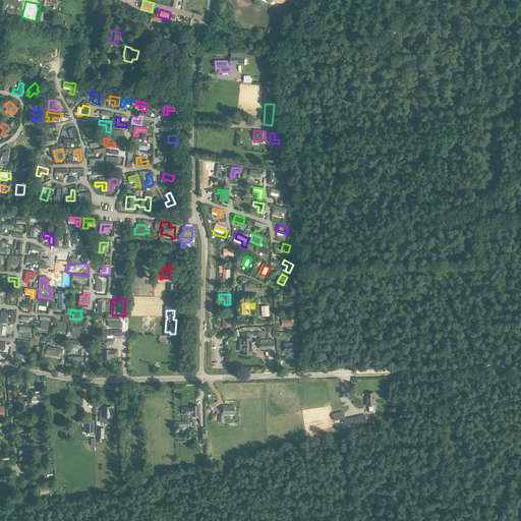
[(283,315),(284,320),(282,320),(282,326),(292,325),(291,315),(283,315)]
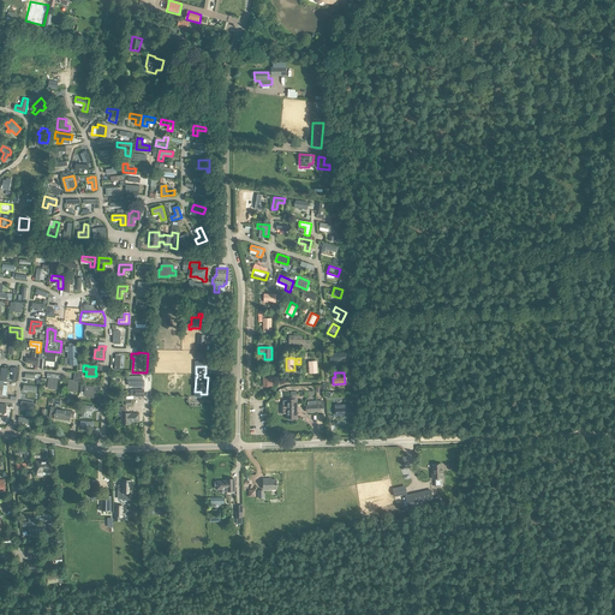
[(263,375),(263,387),(268,387),(273,387),(273,381),(272,375),(263,375)]
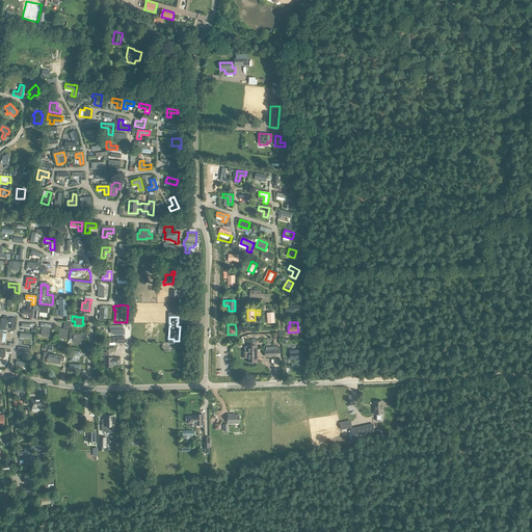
[(124,325),(110,325),(110,329),(111,329),(112,331),(112,334),(125,334),(125,329),(124,329),(124,325)]
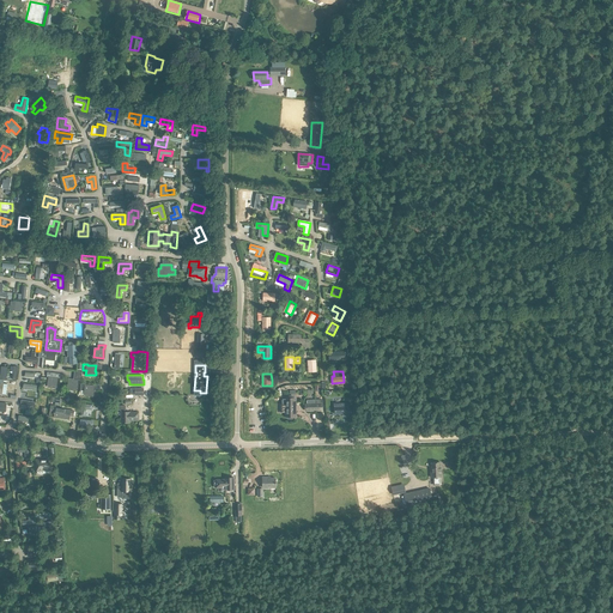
[(80,376),(74,376),(73,380),(68,378),(67,388),(77,390),(78,381),(80,381),(80,376)]
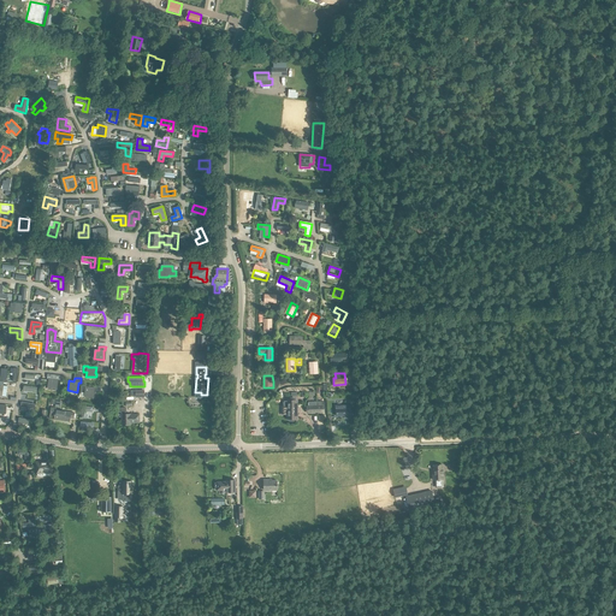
[(86,386),(82,386),(82,392),(86,394),(86,397),(94,397),(95,388),(86,388),(86,386)]
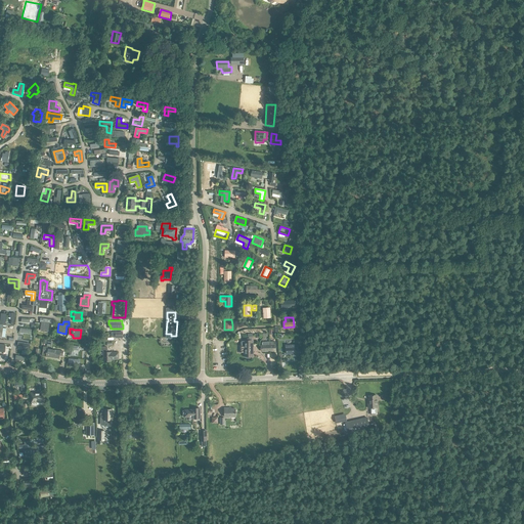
[(242,346),(241,346),(241,353),(244,353),(244,356),(246,356),(246,357),(248,359),(250,359),(252,357),(252,356),(253,356),(253,341),(244,341),(242,341),(242,346)]
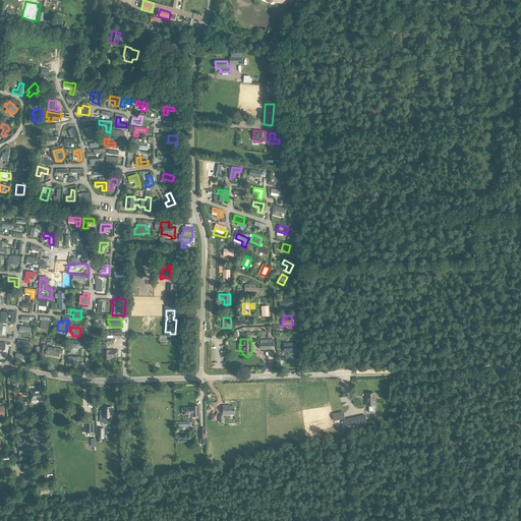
[(70,343),(69,353),(73,354),(73,348),(78,348),(78,344),(70,343)]
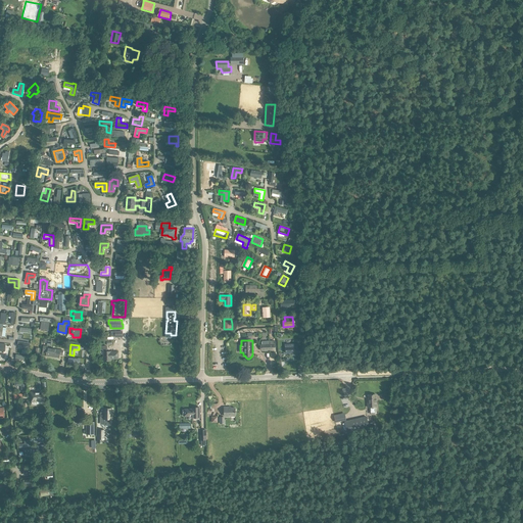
[(286,344),(286,347),(286,353),(298,353),(298,347),(294,347),(294,344),(286,344)]
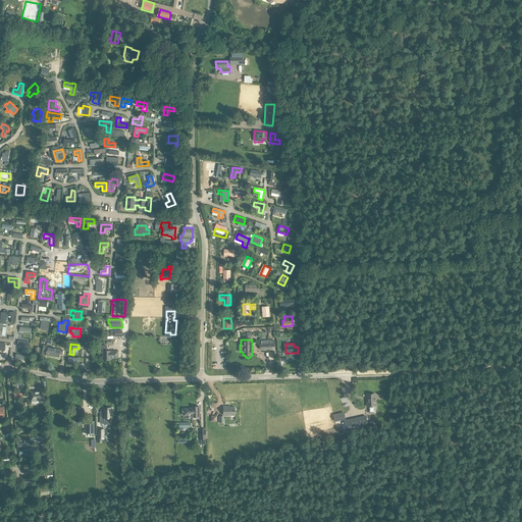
[(59,357),(59,354),(62,355),(63,350),(51,348),(51,347),(44,345),(42,355),(59,357)]
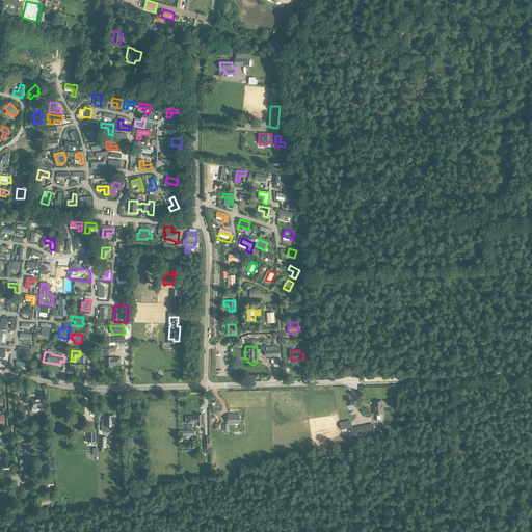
[(113,357),(109,357),(109,352),(102,352),(102,356),(105,356),(105,357),(106,367),(113,367),(113,365),(121,365),(121,358),(113,358),(113,357)]
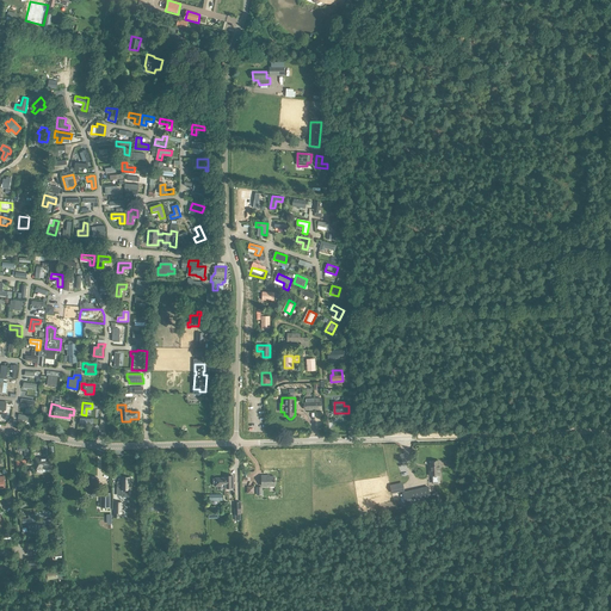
[(25,456),(30,456),(30,445),(17,446),(17,451),(24,451),(25,456)]
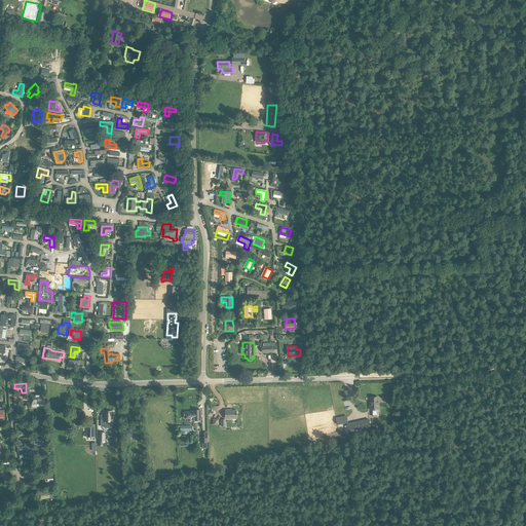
[(39,404),(39,405),(45,405),(44,400),(43,400),(43,395),(35,396),(35,395),(31,395),(32,405),(39,404)]
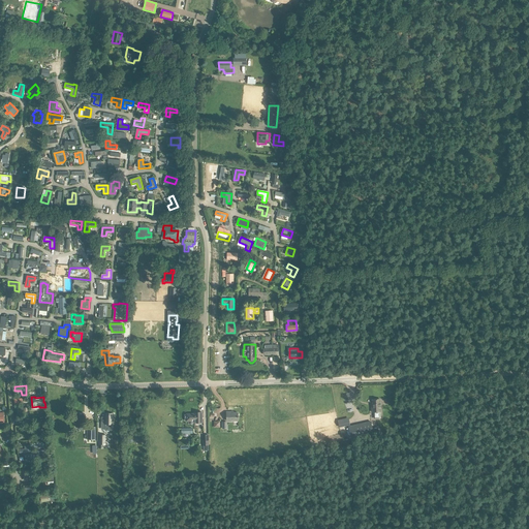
[(380,399),(372,400),(372,404),(371,404),(372,412),(380,412),(380,399)]
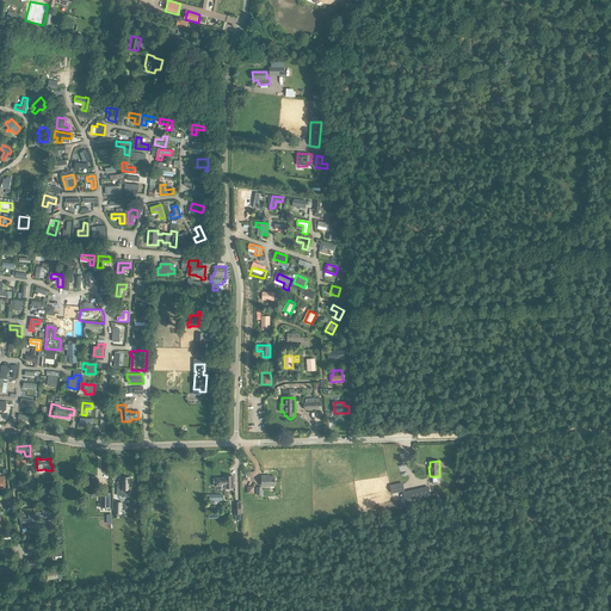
[(270,476),(261,476),(261,486),(275,486),(275,477),(270,477),(270,476)]
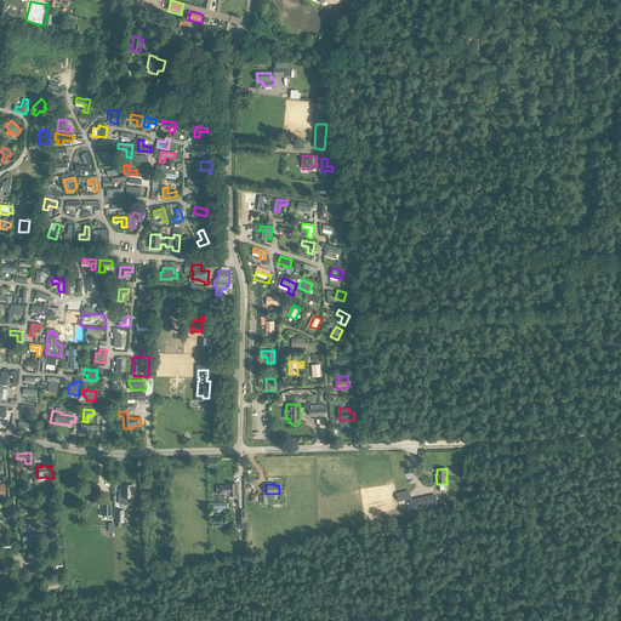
[(98,491),(98,485),(90,485),(90,490),(87,490),(86,496),(90,496),(90,501),(93,501),(95,501),(98,501),(98,495),(100,495),(100,491),(98,491)]
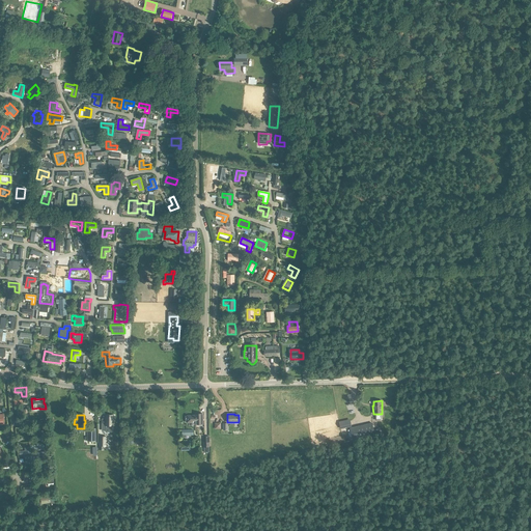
[(106,424),(102,423),(102,429),(108,429),(113,429),(113,425),(114,425),(114,421),(113,421),(113,416),(106,415),(106,424)]
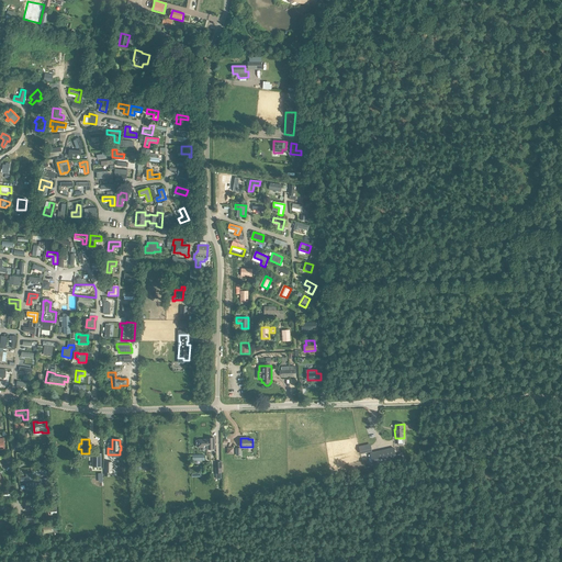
[(373,467),(400,461),(396,447),(371,453),(373,467)]
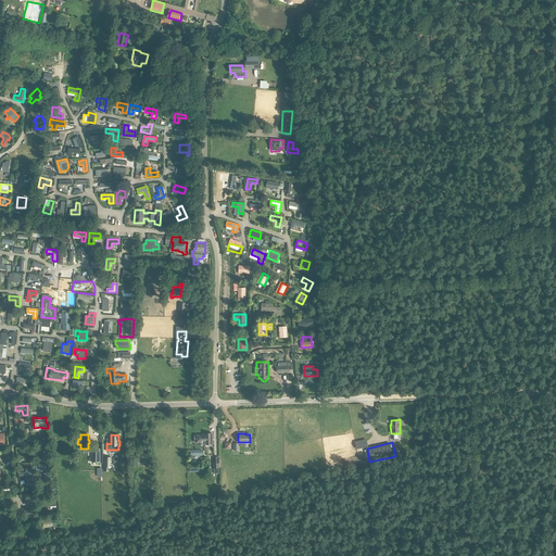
[(32,446),(16,449),(19,464),(34,463),(33,456),(33,452),(32,446)]
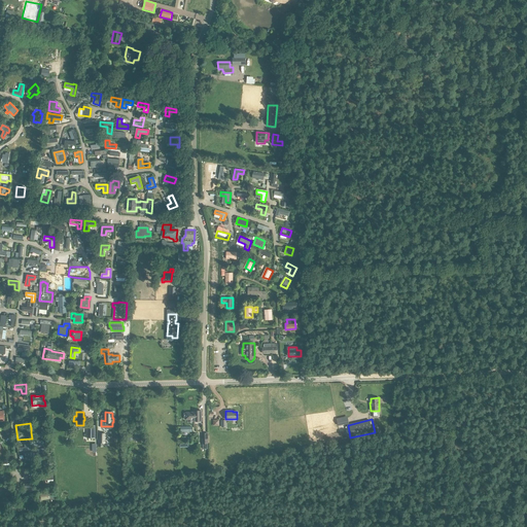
[(128,442),(139,441),(139,437),(140,436),(140,434),(138,434),(138,433),(134,434),(127,435),(128,442)]
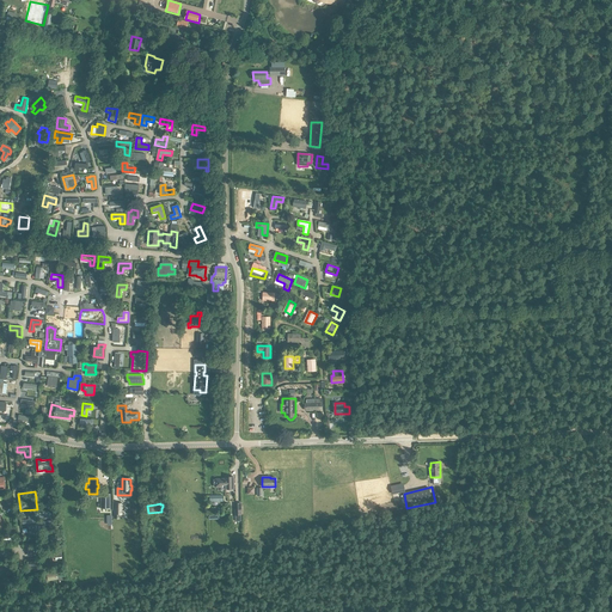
[(29,520),(23,520),(23,525),(37,524),(36,515),(29,515),(29,520)]
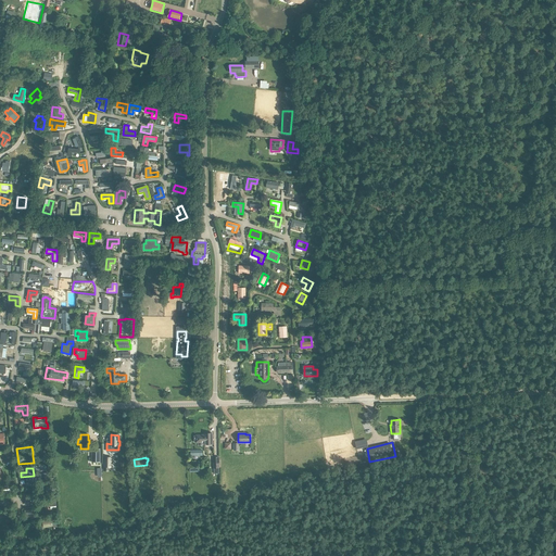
[(57,471),(35,472),(35,476),(36,484),(58,482),(57,471)]
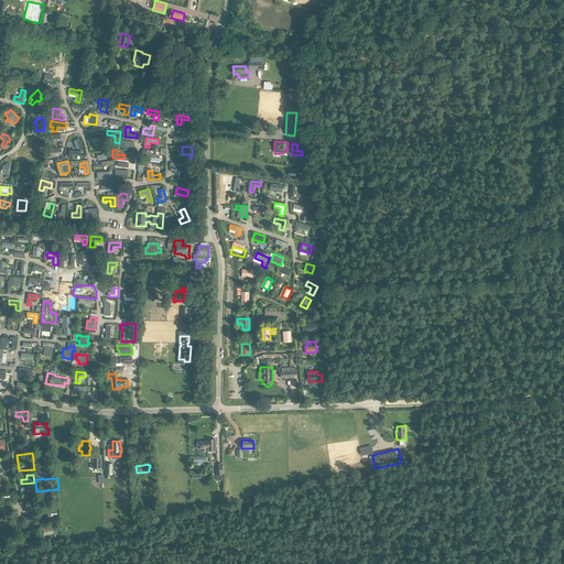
[(25,486),(25,487),(25,489),(26,490),(30,490),(30,494),(36,492),(35,485),(25,486)]
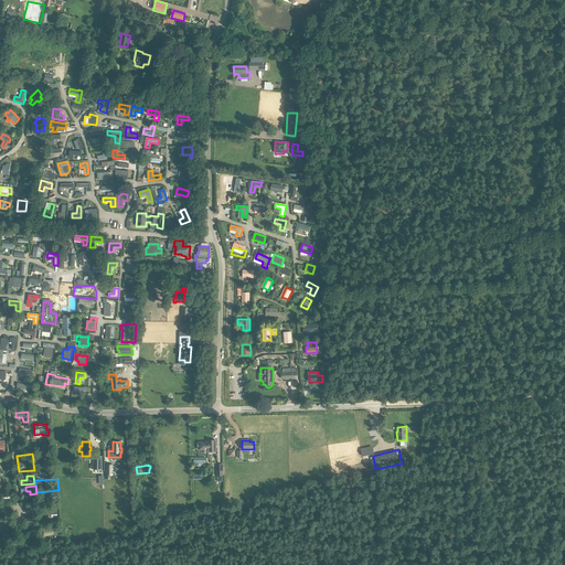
[(10,496),(1,498),(2,504),(17,501),(14,494),(16,490),(13,488),(11,489),(10,496)]
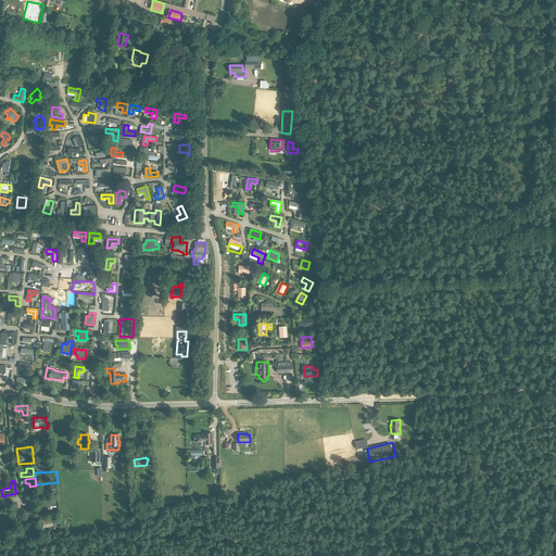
[(54,483),(47,484),(47,487),(47,495),(55,494),(54,485),(54,483)]
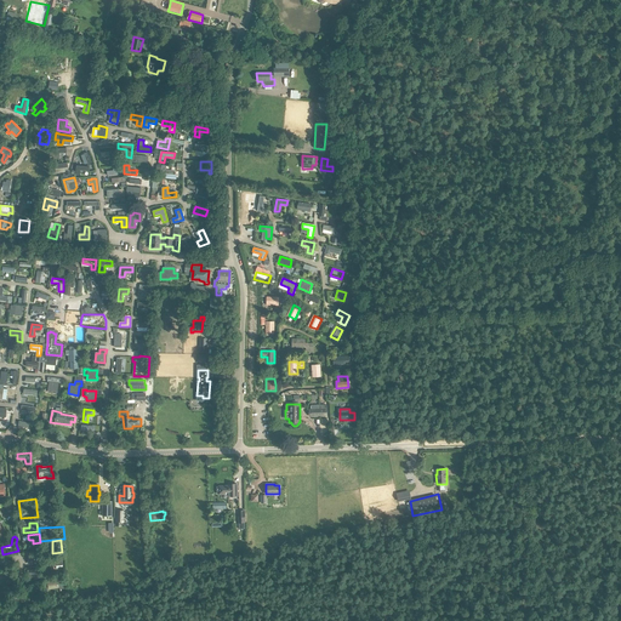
[(0,579),(1,579),(3,580),(6,580),(7,584),(15,582),(13,575),(6,576),(5,573),(0,573),(0,579)]
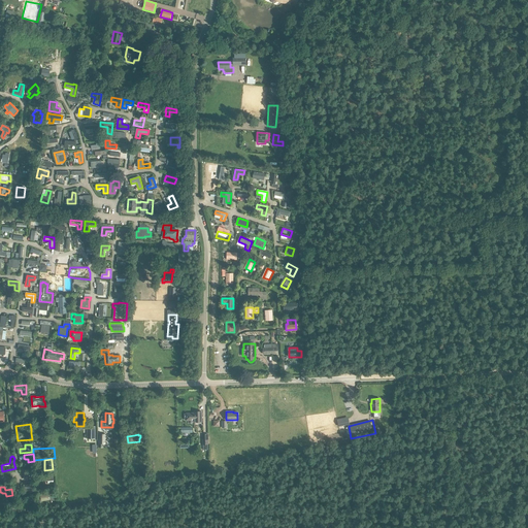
[(28,512),(29,512),(40,509),(39,501),(37,501),(37,502),(34,503),(33,504),(34,507),(27,508),(28,512)]
